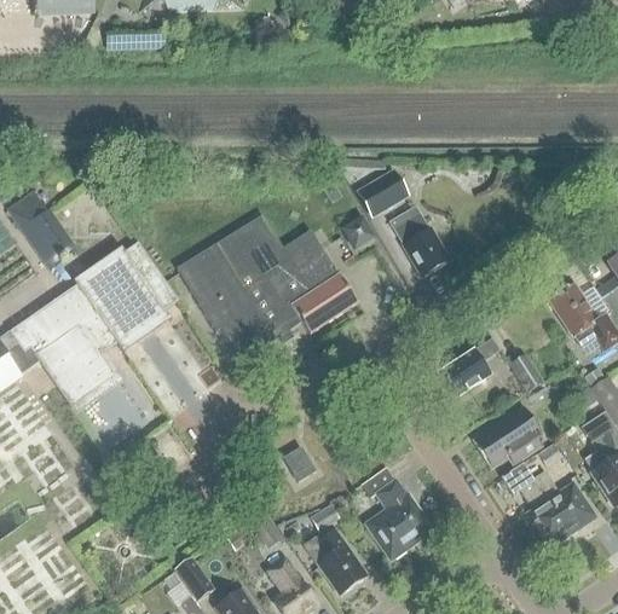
[(30,0),(32,15),(91,11),(90,0),(30,0)]
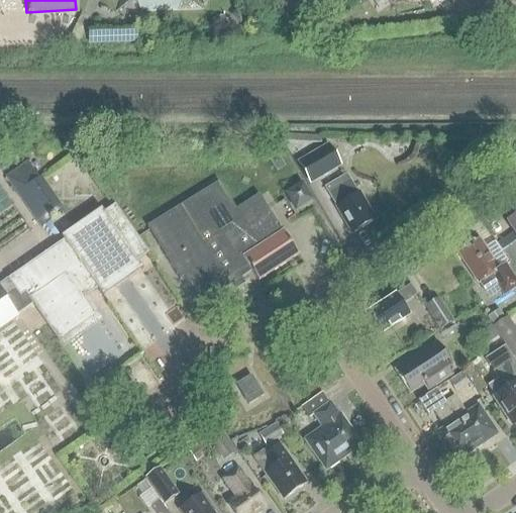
[(141,8),(203,6),(199,0),(118,0),(114,9),(125,0),(132,0),(141,8)]
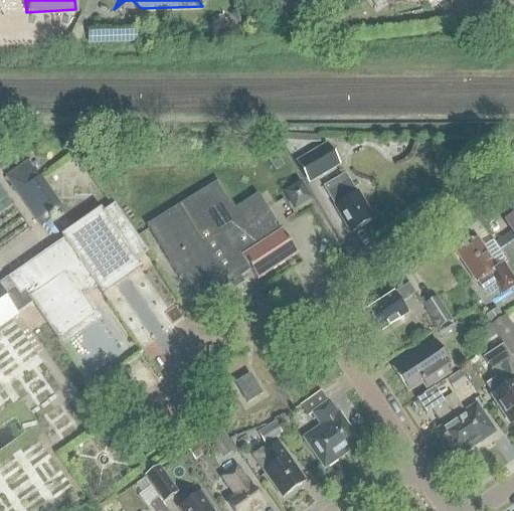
[(295,158),(309,180),(340,162),(327,139),(295,158)]
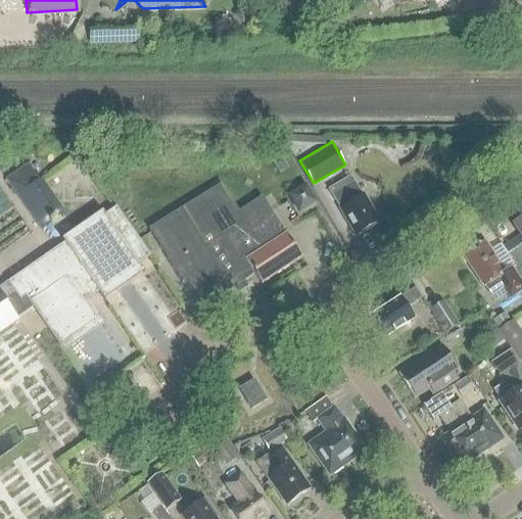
[(280,171),(288,164),(279,150),(270,156),(280,171)]
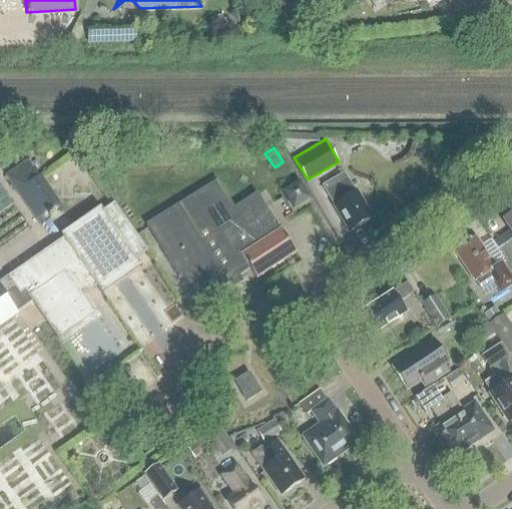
[(28,157),(6,172),(40,221),(49,214),(50,216),(54,213),(53,211),(61,205),(28,157)]
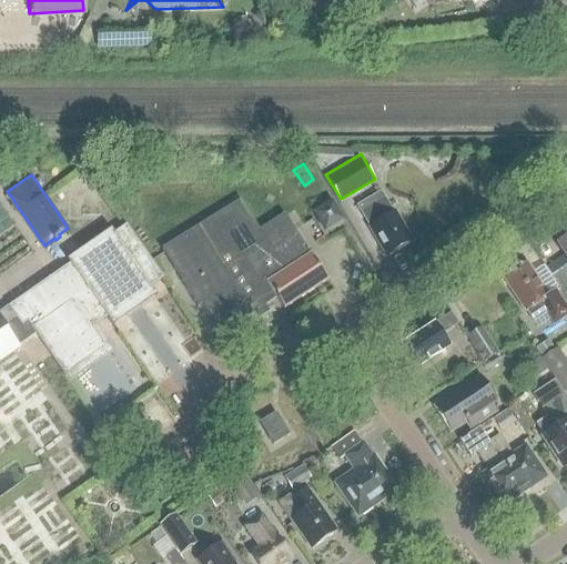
[(384,195),(380,188),(356,202),(361,209),(370,223),(368,224),(376,237),(377,235),(387,253),(411,239),(401,221),(402,219),(397,212),(395,212),(393,209),(393,210),(384,195)]
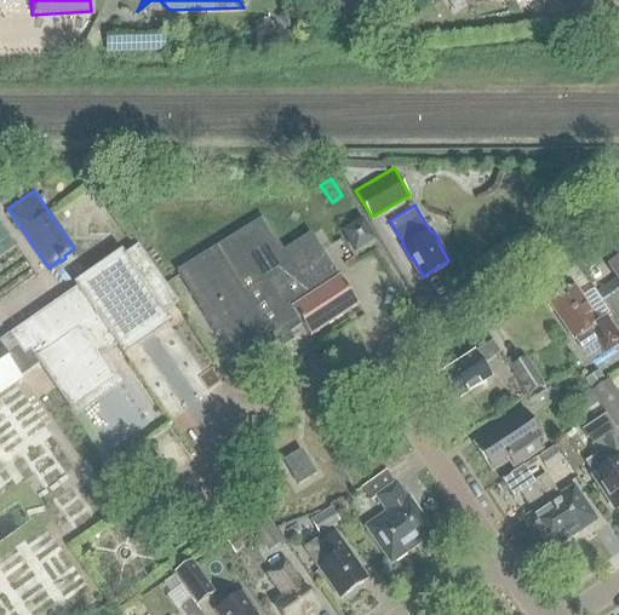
[(337,276),(330,265),(332,264),(321,247),(309,229),(284,246),(263,213),(176,268),(216,331),(221,327),(241,361),(264,345),(278,337),(278,338),(280,340),(282,345),(293,338),(290,331),(288,328),(294,323),(302,320),(310,333),(357,302),(339,274),(337,276)]
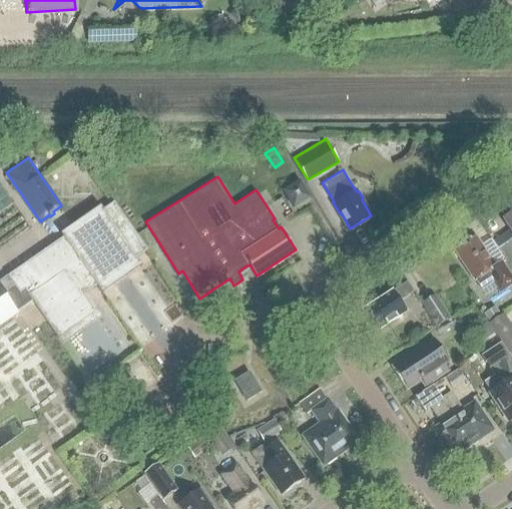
[(284,189),(293,204),(309,195),(299,179),(284,189)]
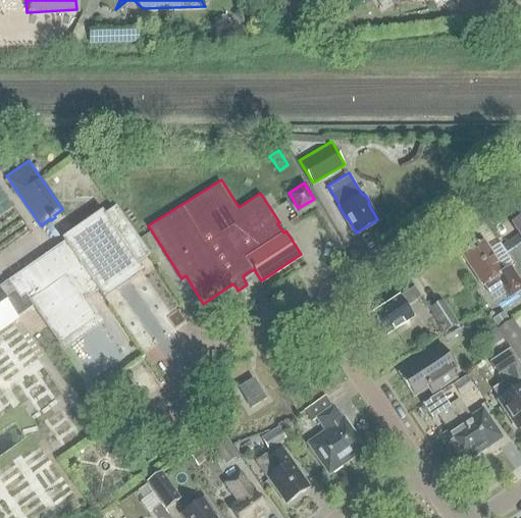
[(0,186),(0,216),(14,207),(0,186)]
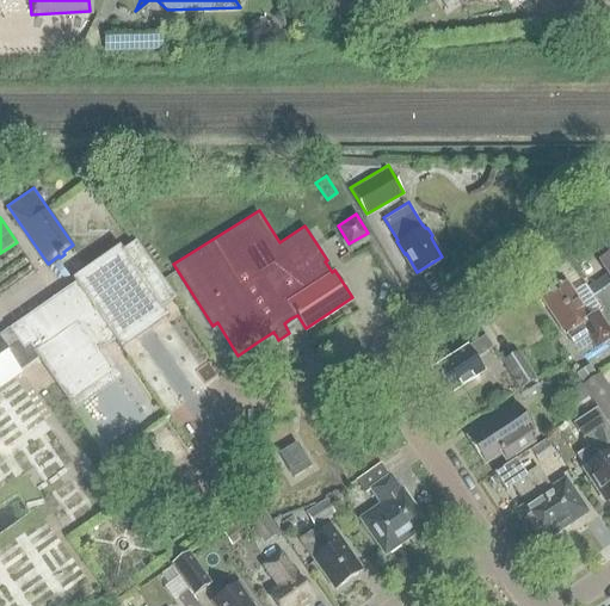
[(0,383),(23,369),(39,357),(36,352),(39,350),(73,396),(111,370),(98,351),(115,339),(121,347),(123,346),(116,336),(136,322),(160,307),(167,316),(168,315),(162,305),(176,296),(135,239),(122,247),(118,243),(117,245),(121,249),(91,270),(76,280),(73,274),(72,277),(74,280),(57,292),(7,327),(0,332),(0,383)]
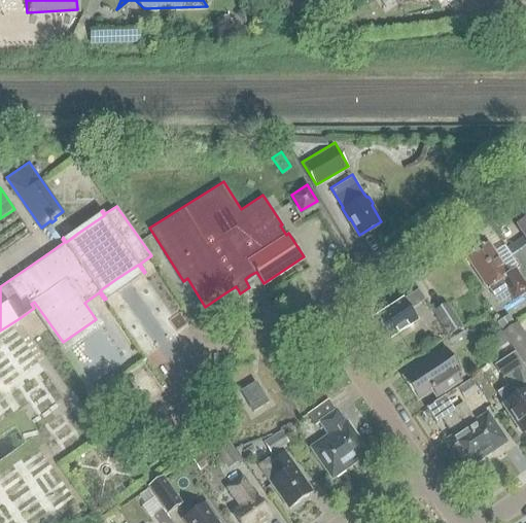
[(525,216),(516,222),(525,237),(525,216)]
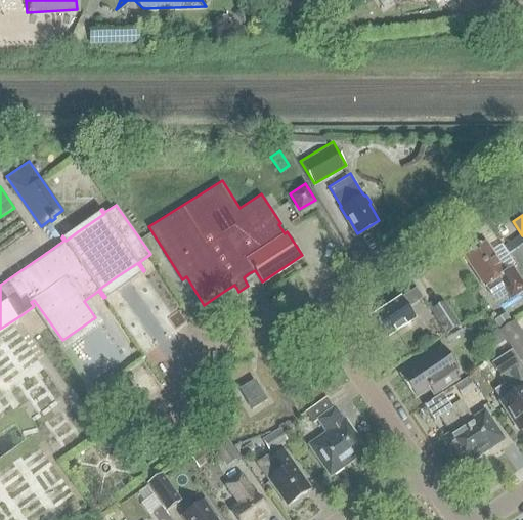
[(505,270),(485,241),(465,254),(491,294),(503,286),(509,296),(522,287),(522,279),(513,264),(505,270)]
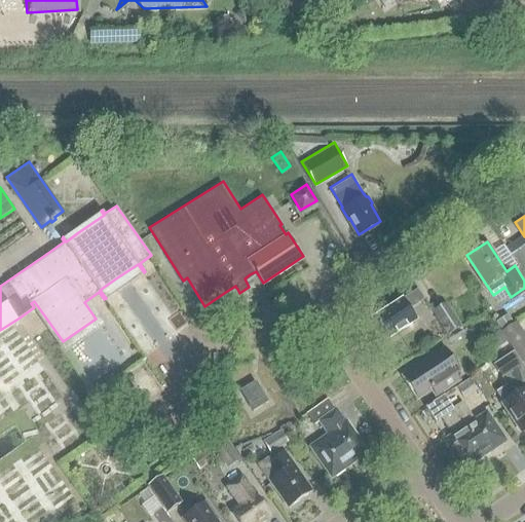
[(423,296),(417,287),(402,297),(401,296),(371,315),(385,337),(415,318),(408,306),(423,296)]
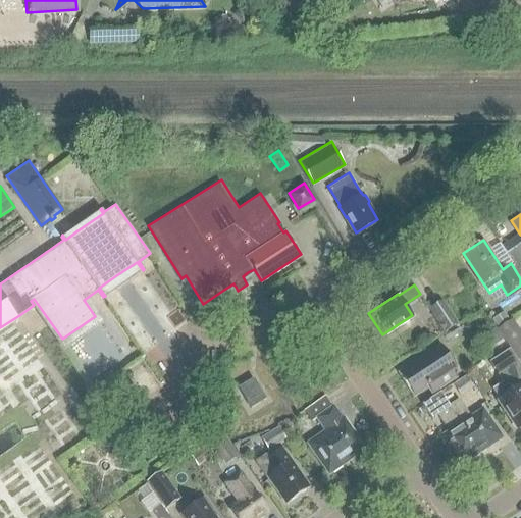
[(458,320),(443,297),(428,306),(444,330),(458,320)]
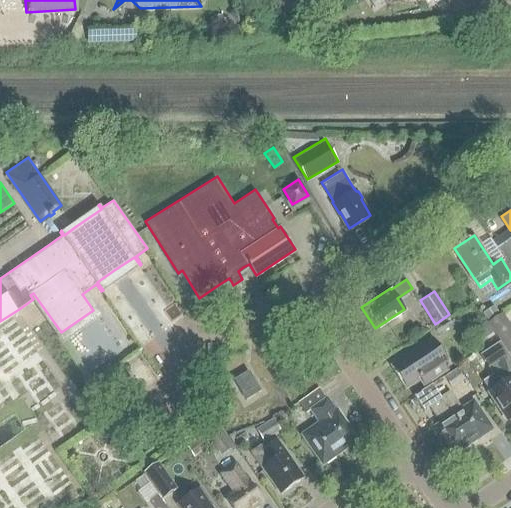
[(494,303),(483,310),(488,319),(500,312),(494,303)]
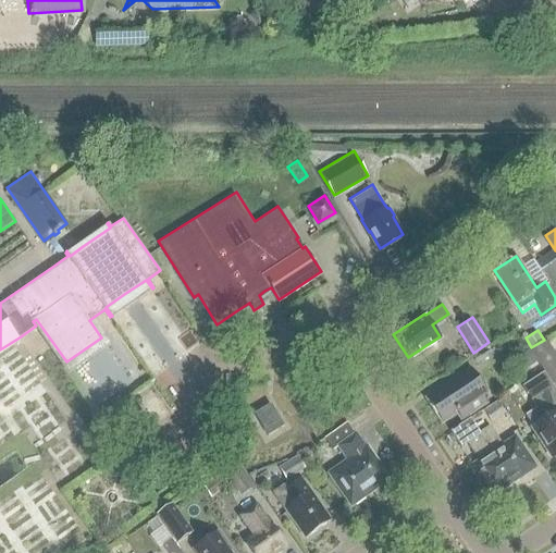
[(530,348),(552,381),(555,379),(555,351),(546,338),(544,340),(531,347),(530,348)]
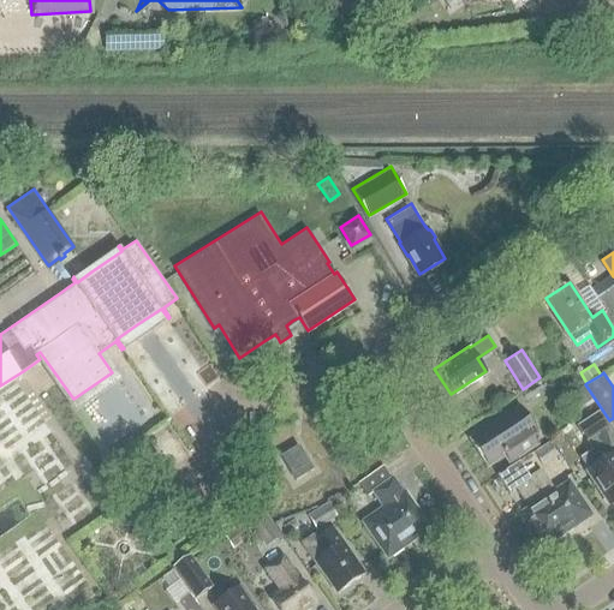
[(535,382),(520,390),(525,399),(540,389),(535,382)]
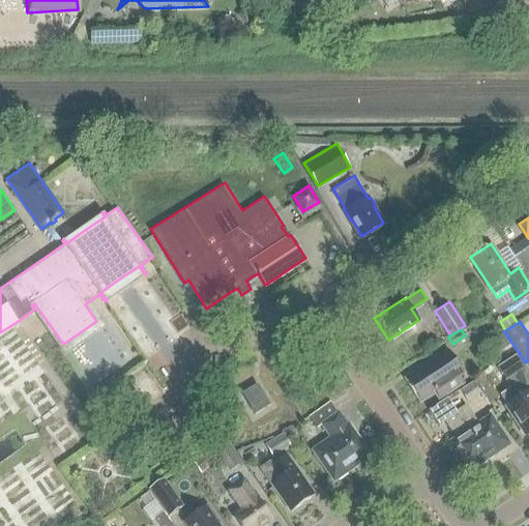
[(461,380),(451,366),(453,364),(444,351),(405,377),(419,399),(435,388),(439,396),(461,380)]
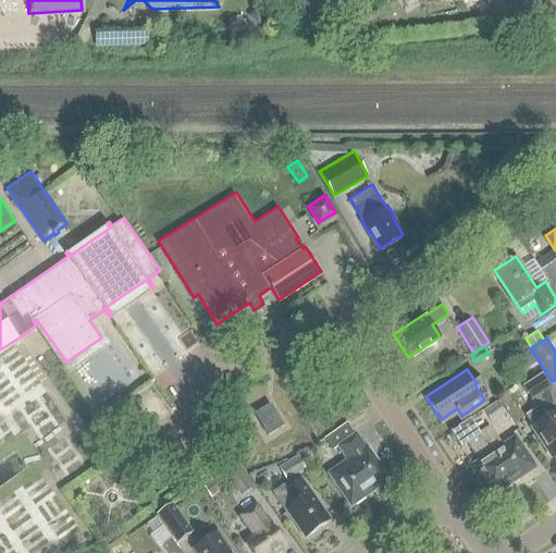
[(555,389),(543,370),(522,383),(541,410),(543,409),(546,414),(532,422),(536,430),(536,433),(540,435),(553,455),(555,454),(555,389)]
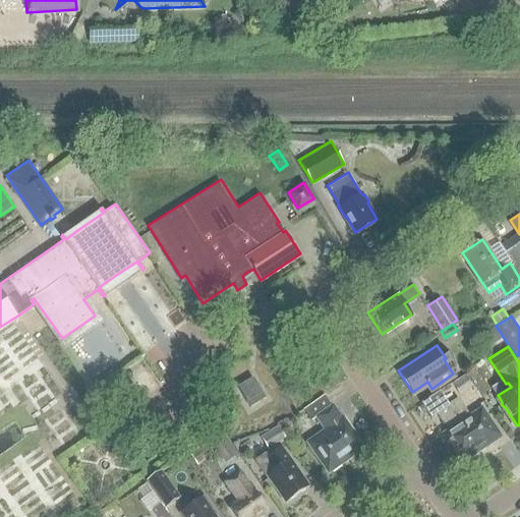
[(465,372),(452,381),(460,393),(472,385),(465,372)]
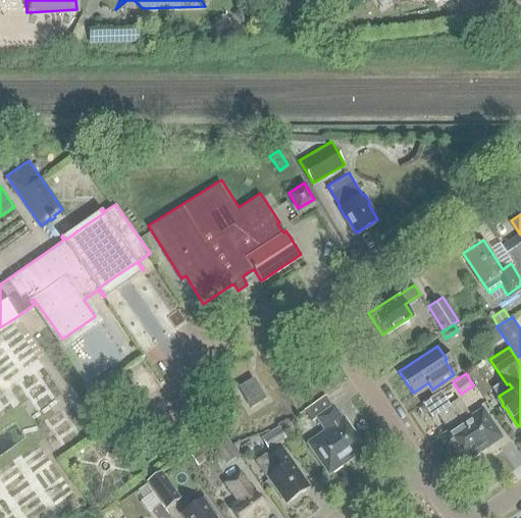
[(250,406),(266,397),(253,375),(238,384),(250,406)]
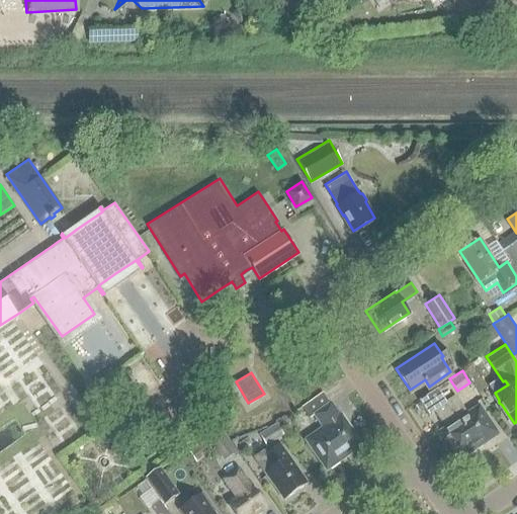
[(428,412),(434,408),(443,422),(451,417),(453,421),(438,431),(455,458),(476,445),(446,400),(437,386),(419,398),(428,412)]
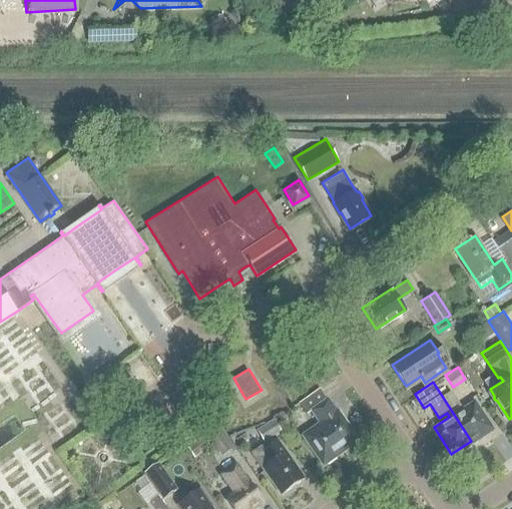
[(303,434),(324,462),(358,438),(342,416),(343,416),(338,409),(336,410),(321,388),(300,402),(307,411),(311,408),(321,421),(303,434)]
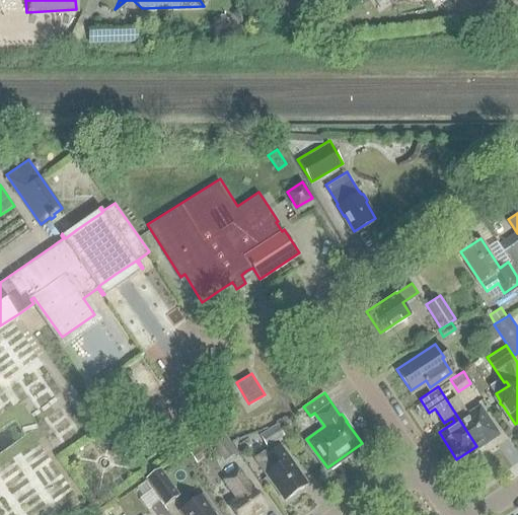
[(476,446),(497,433),(479,406),(463,416),(460,412),(464,409),(455,395),(447,400),(476,446)]
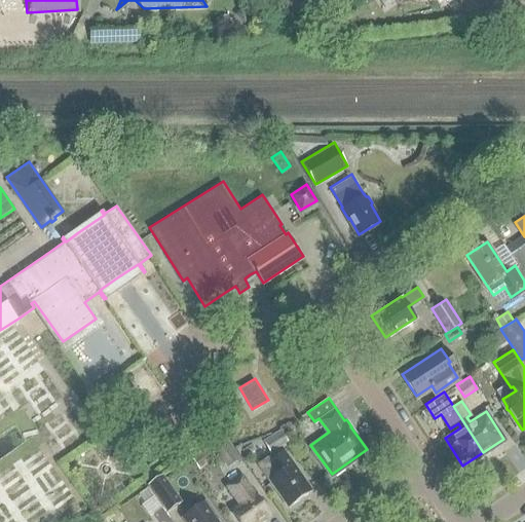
[(280,427),(266,437),(274,448),(289,439),(280,427)]
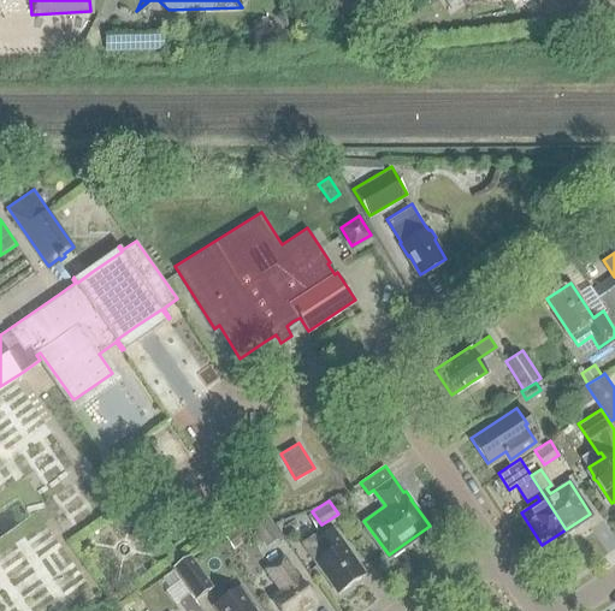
[(265,540),(277,531),(262,510),(249,518),(265,540)]
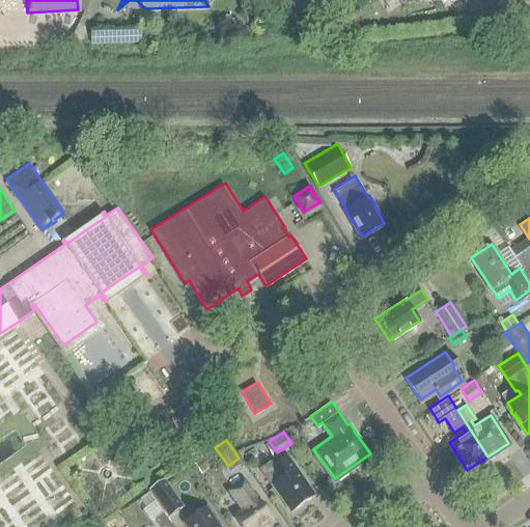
[(210,448),(193,460),(201,472),(218,460),(210,448)]
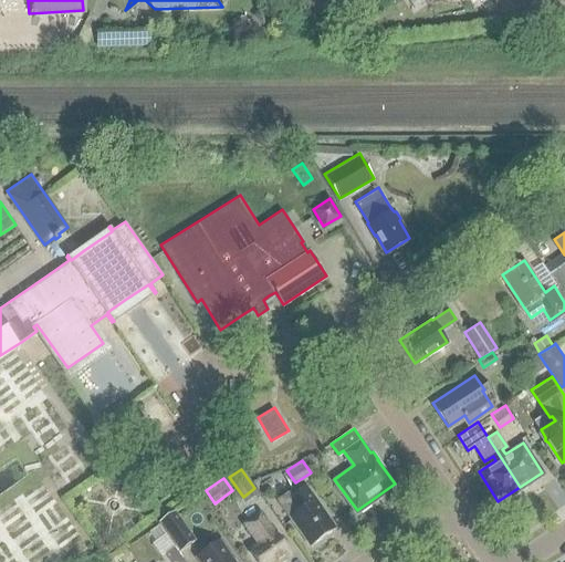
[(288,490),(276,498),(296,527),(299,526),(311,543),(334,527),(305,485),(291,493),(288,490)]
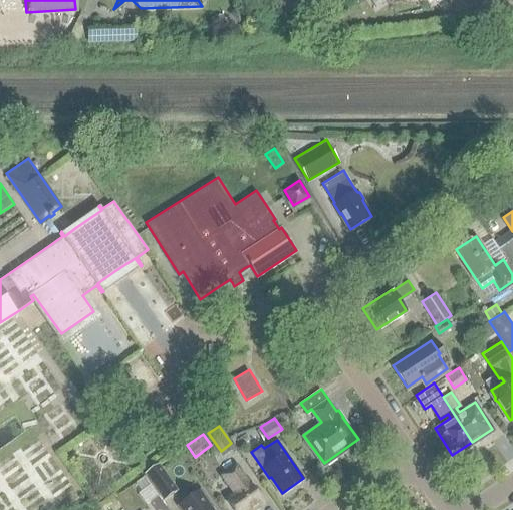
[(145,471),(163,498),(178,488),(159,461),(145,471)]
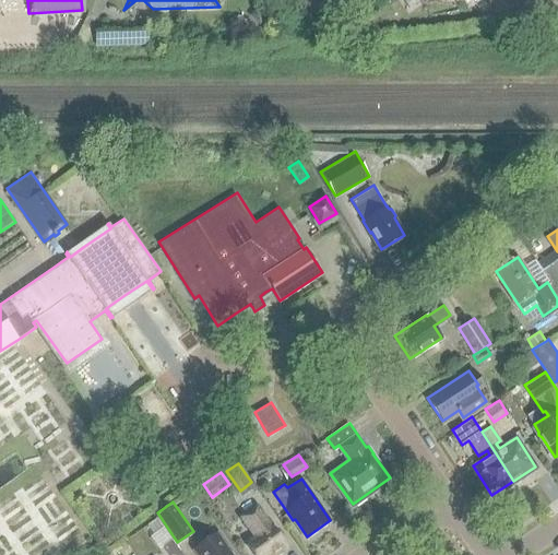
[(270,523),(257,505),(241,516),(254,534),(246,541),(256,554),(270,554),(286,544),(271,523),(270,523)]
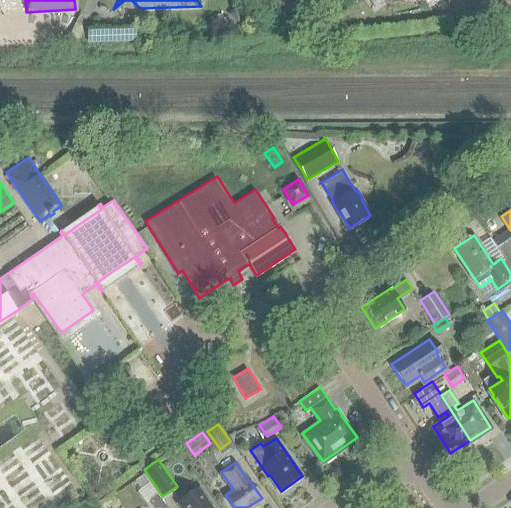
[(212,507),(210,505),(213,502),(200,484),(178,500),(183,507),(212,507)]
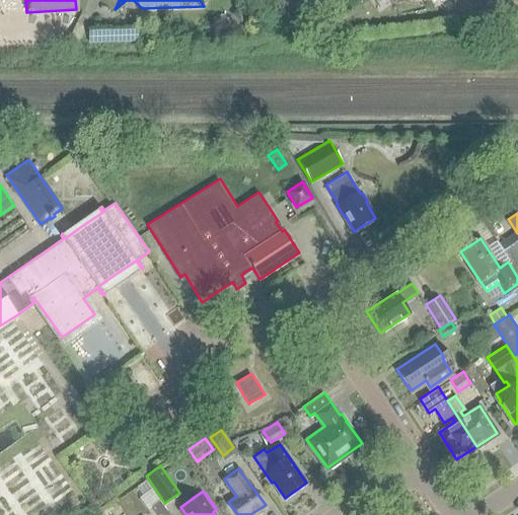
[(160,501),(152,507),(157,514),(166,509),(160,501)]
